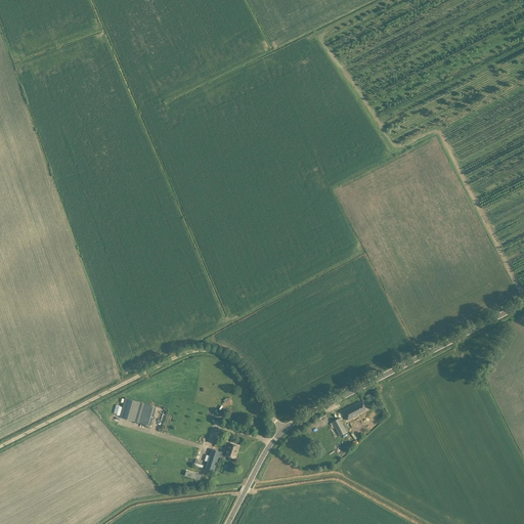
[(125,398),(120,418),(150,427),(157,407),(125,398)]
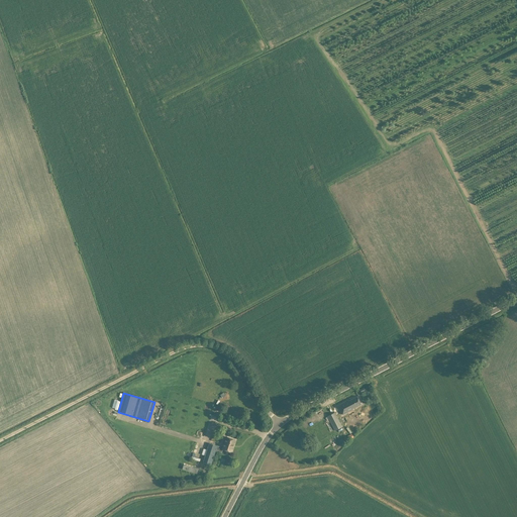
[(352,409),(360,404),(356,397),(348,401),(347,401),(337,406),(342,414),(347,412),(345,409),(350,406),(352,409)]
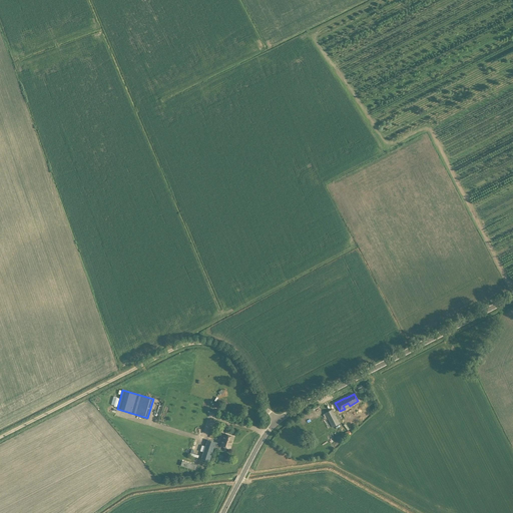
[(333,409),(326,413),(333,427),(340,424),(333,409)]
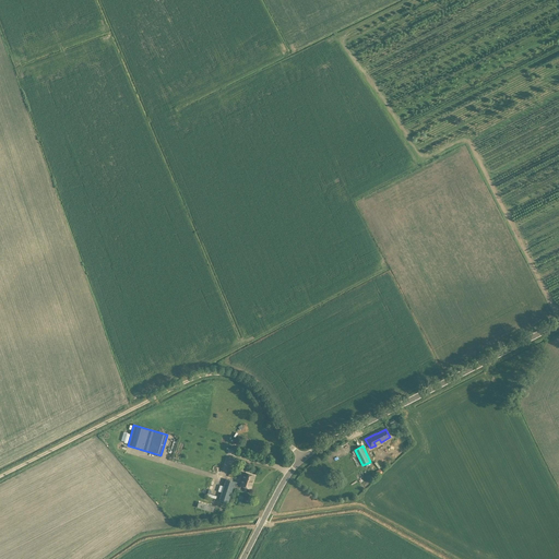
[(340,449),(325,455),(330,464),(344,458),(340,449)]
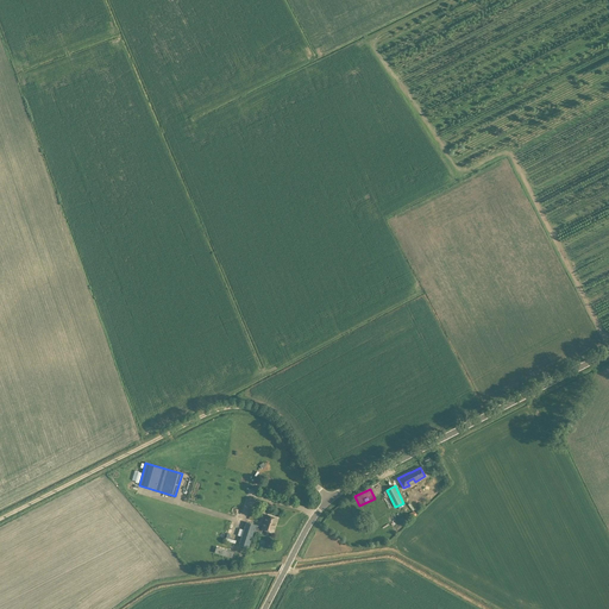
[(258,526),(256,526),(246,521),(239,545),(249,548),(255,532),(262,533),(263,529),(274,533),(278,519),(267,515),(264,525),(258,526)]
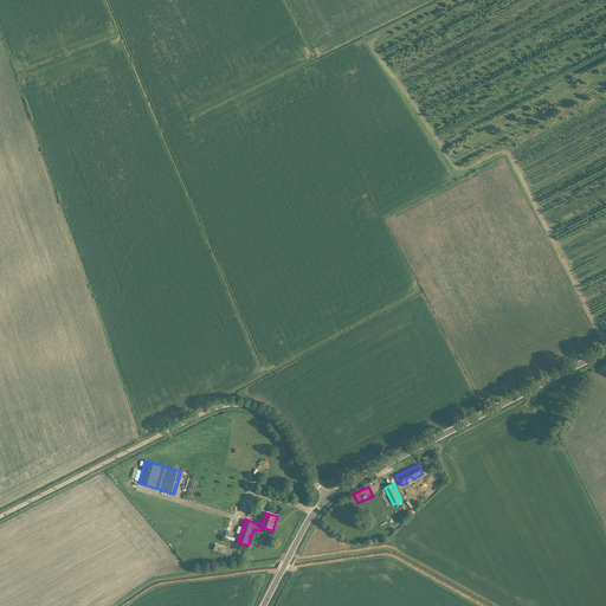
[(224,537),(233,540),(234,537),(227,535),(232,520),(229,519),(224,537)]
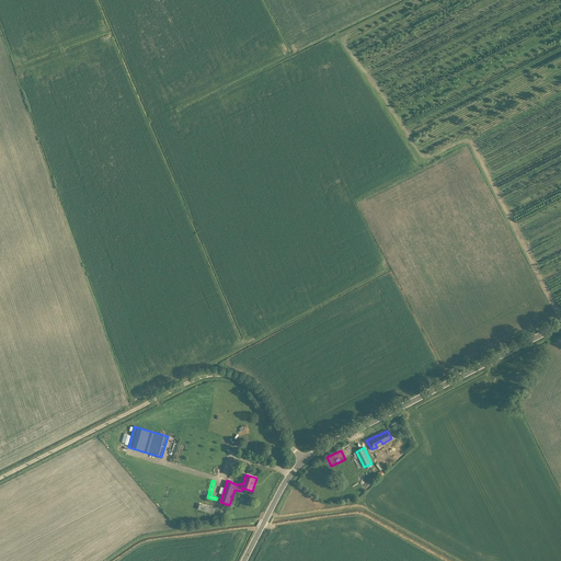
[(215,508),(199,503),(197,508),(214,514),(215,508)]
